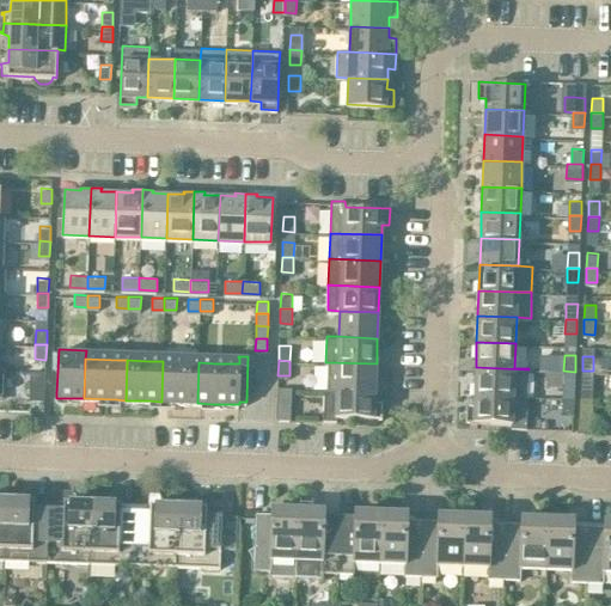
[(163,361),(162,402),(181,402),(197,403),(199,362),(182,362),(163,361)]
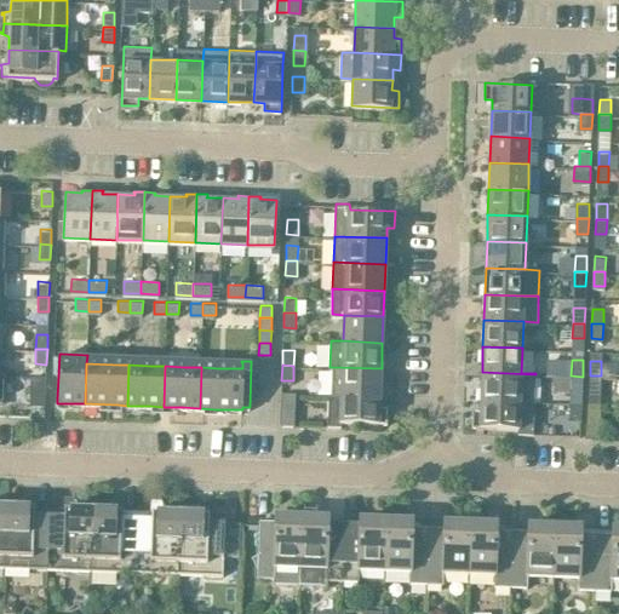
[(332,367),(331,392),(380,395),(382,368),(332,367)]
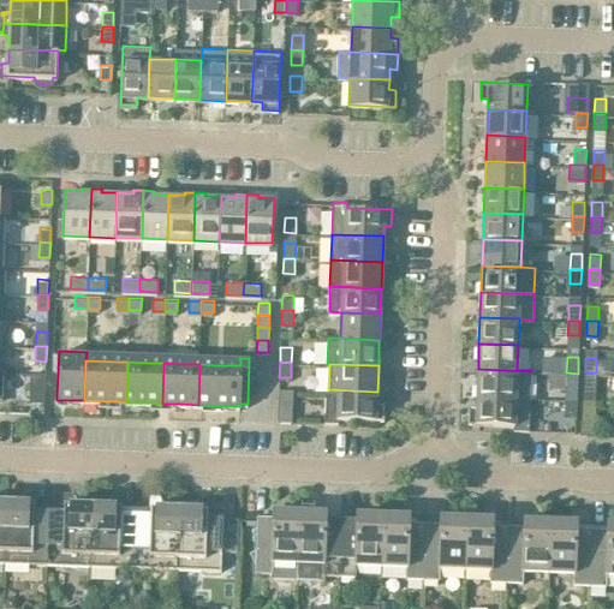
[(530,398),(531,371),(478,369),(477,395),(530,398)]
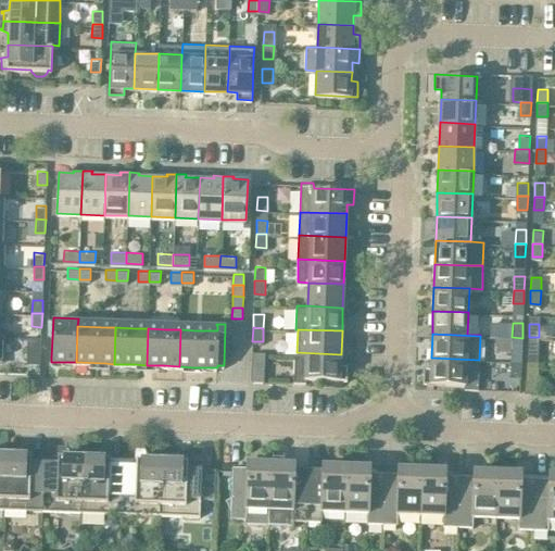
[(40,363),(41,337),(28,336),(27,362),(40,363)]
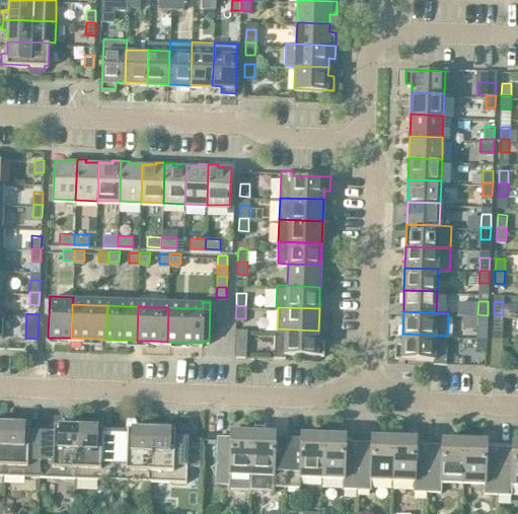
[(487,326),(488,315),(477,314),(477,326),(487,326)]
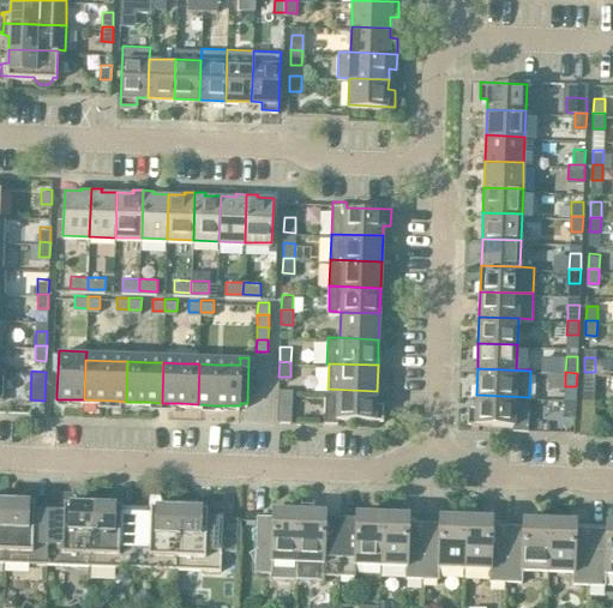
[(584,372),(583,386),(595,387),(595,372),(584,372)]
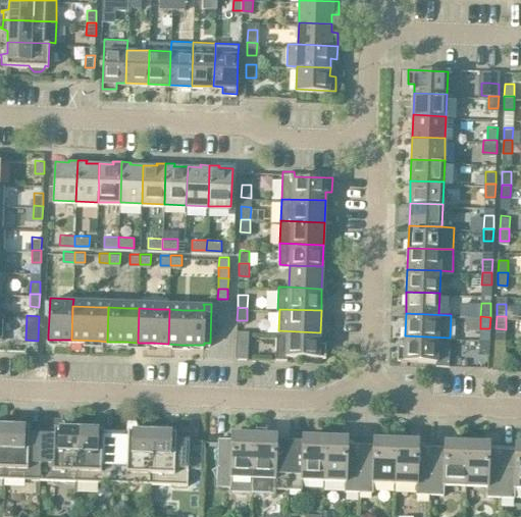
[(248,357),(249,329),(237,329),(236,356),(248,357)]
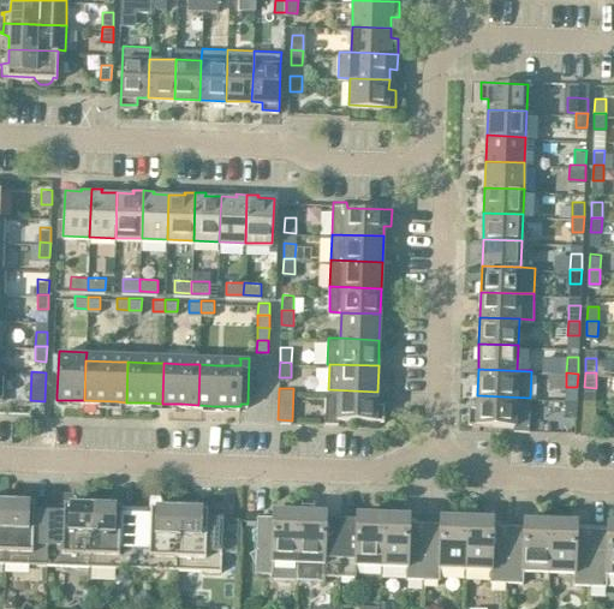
[(385,402),(376,401),(377,392),(326,389),(325,421),(338,422),(339,417),(383,419),(385,402)]
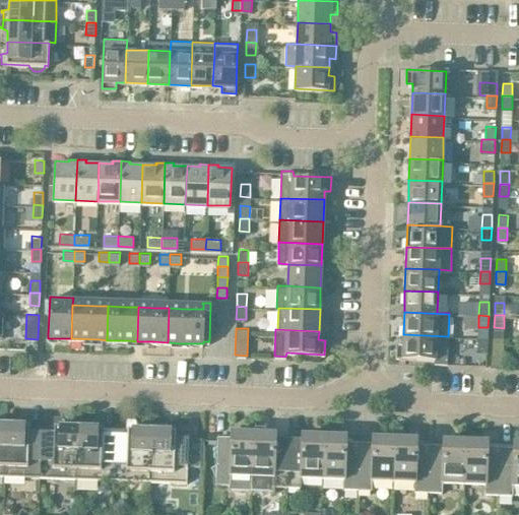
[(447,363),(448,336),(403,334),(403,343),(396,342),(396,357),(434,359),(434,362),(447,363)]
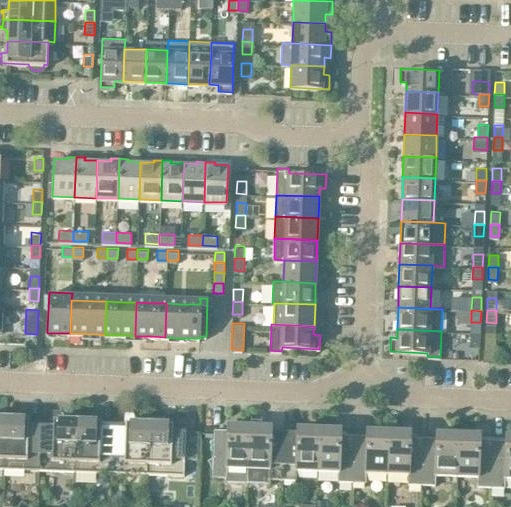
[(480,344),(480,331),(471,331),(470,344),(480,344)]
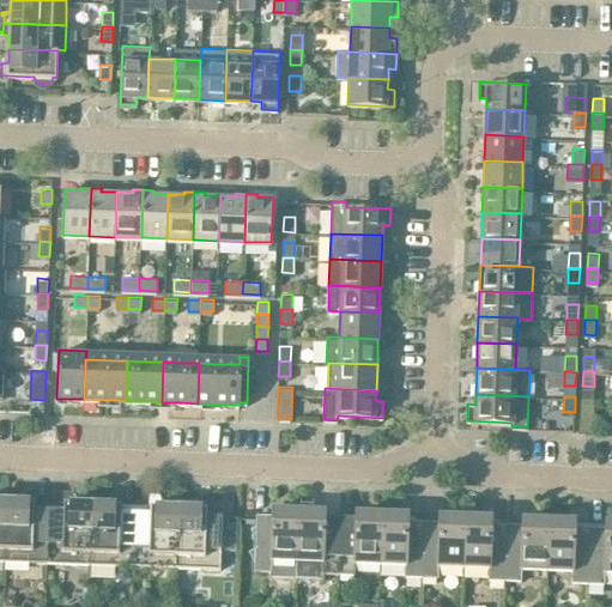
[(593,413),(593,398),(582,396),(581,412),(593,413)]
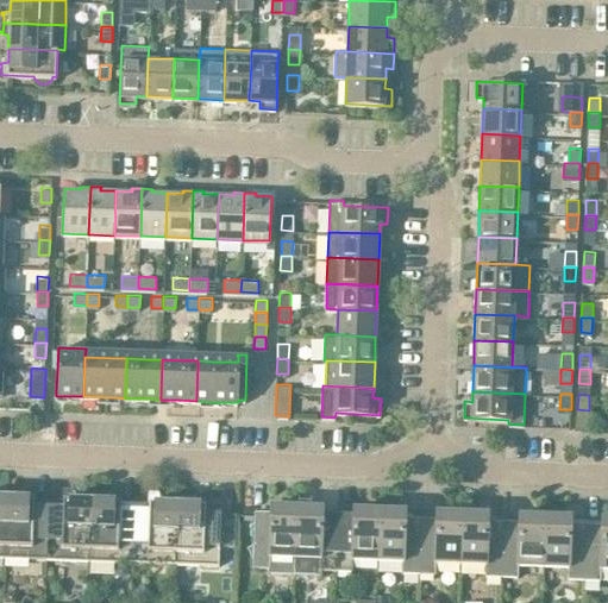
[(46,557),(49,496),(35,496),(35,489),(24,489),(25,487),(24,487),(20,495),(6,495),(4,556),(46,557)]
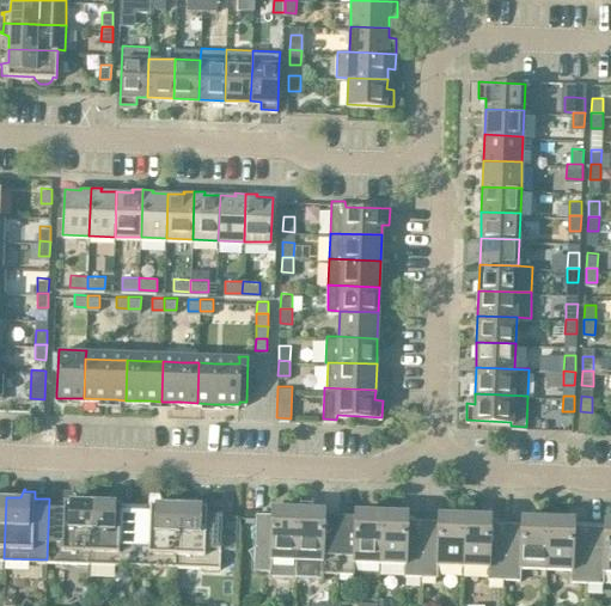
[(90,561),(92,501),(78,500),(75,490),(74,491),(74,494),(65,493),(65,500),(49,499),(47,559),(90,561)]
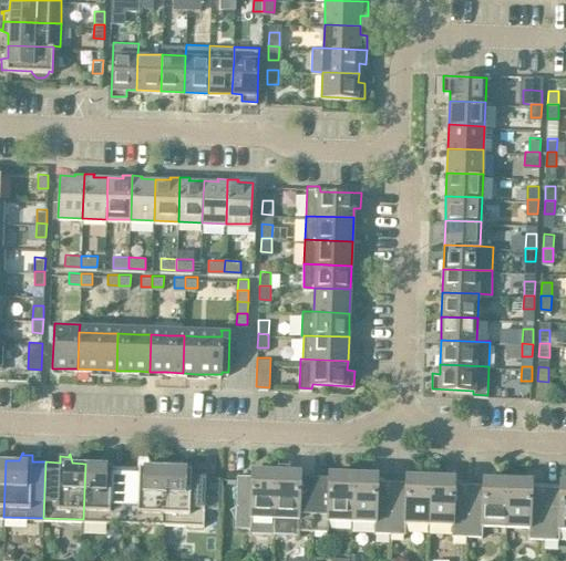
[(123,521),(125,465),(112,464),(112,458),(102,458),(103,456),(102,455),(99,464),(85,464),(83,519),(123,521)]
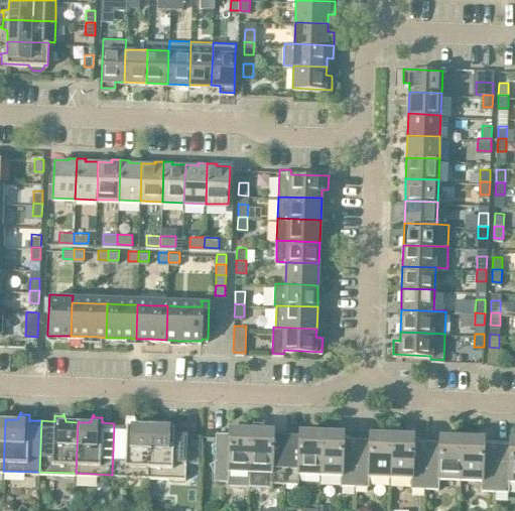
[(148,476),(150,424),(138,424),(136,416),(135,416),(135,419),(127,418),(127,423),(114,423),(112,475),(148,476)]
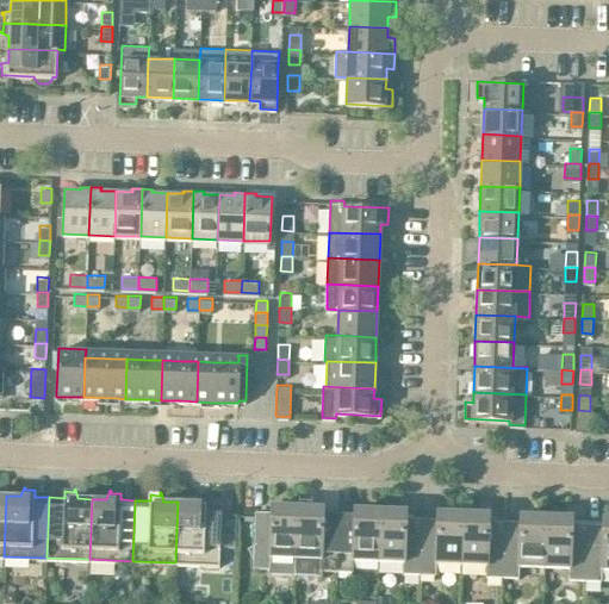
[(178,502),(175,562),(219,564),(222,504),(205,503),(206,497),(196,497),(197,494),(196,493),(192,503),(178,502)]
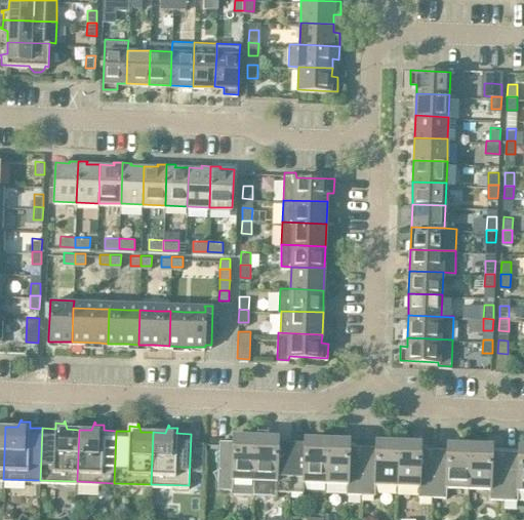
[(253,492),(256,436),(242,435),(242,434),(243,434),(243,433),(232,433),(232,434),(233,434),(233,439),(219,439),(218,468),(214,470),(218,478),(217,487),(232,487),(232,491),(253,492)]
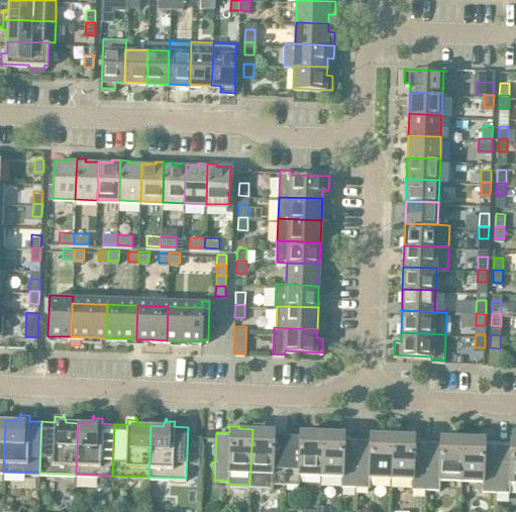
[(286,482),(287,434),(275,434),(275,429),(276,429),(276,427),(265,427),(265,428),(266,428),(266,429),(252,429),(249,485),(273,486),(273,482),(286,482)]
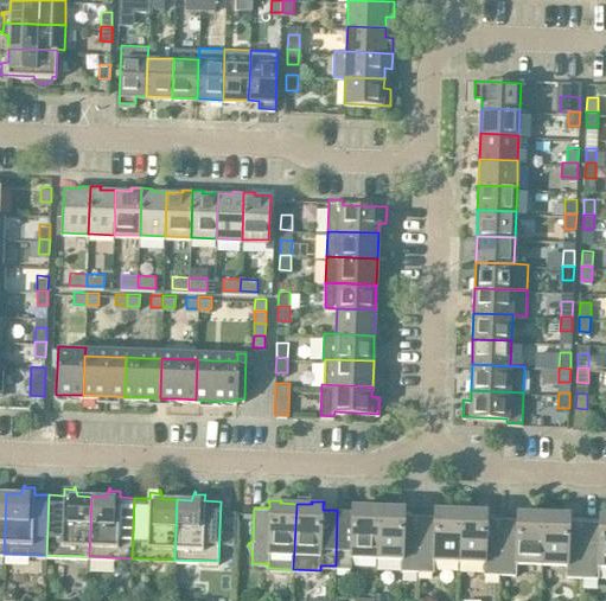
[(377,556),(378,506),(362,506),(362,505),(364,505),(364,504),(351,503),(351,504),(352,504),(352,511),(337,510),(336,566),(351,567),(352,555),(377,556)]
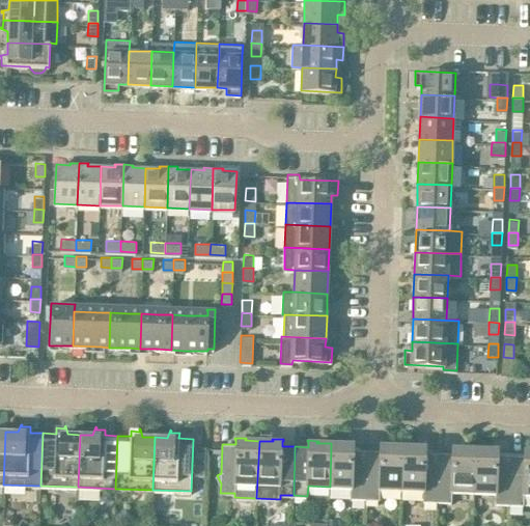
[(365,498),(367,449),(354,448),(354,443),(355,443),(355,442),(344,442),(344,443),(345,443),(345,444),(331,443),(330,487),(352,487),(351,497),(365,498)]
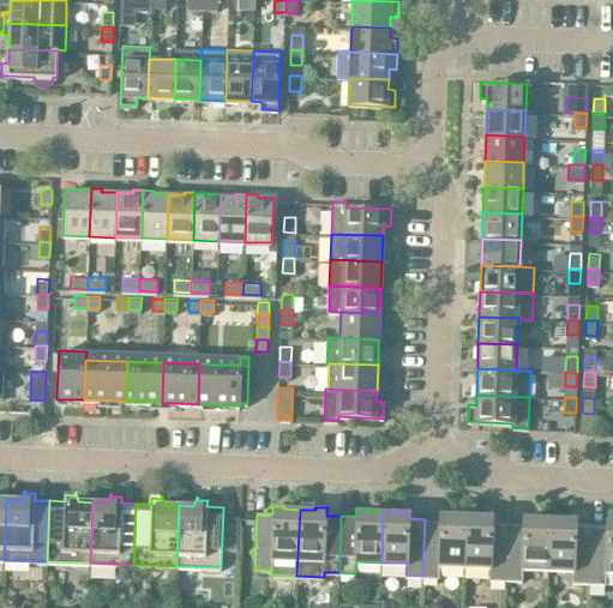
[(464,565),(467,516),(450,516),(450,513),(451,513),(451,512),(439,512),(439,513),(439,519),(425,519),(422,576),(439,576),(439,564),(464,565)]
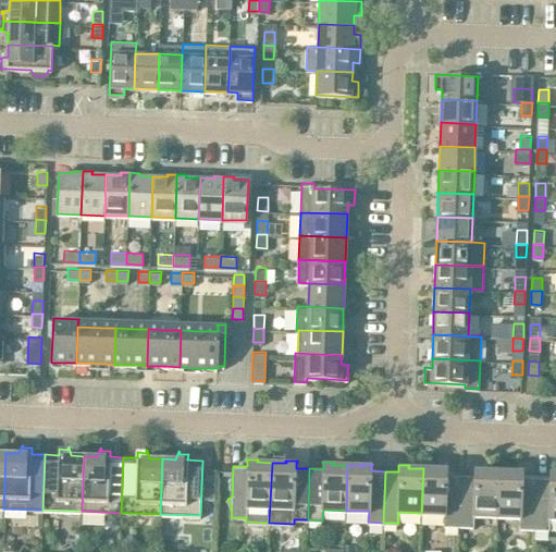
[(459,525),(460,474),(447,474),(447,468),(448,468),(448,467),(436,466),(436,467),(439,467),(437,469),(423,468),(421,513),(444,514),(444,525),(459,525)]
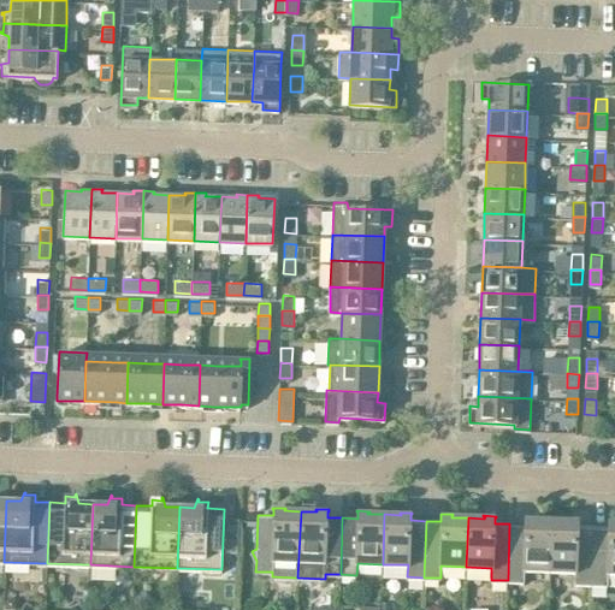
[(550,570),(551,521),(534,520),(534,519),(537,519),(537,517),(524,516),(524,519),(525,519),(525,525),(509,523),(508,580),(524,581),(525,569),(550,570)]
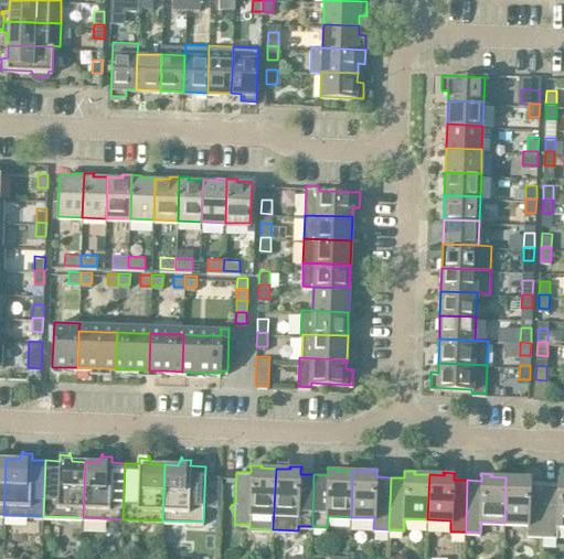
[(542,535),(544,483),(530,482),(530,476),(531,476),(531,475),(520,475),(520,476),(521,476),(521,477),(506,477),(504,523),(528,524),(527,535),(542,535)]
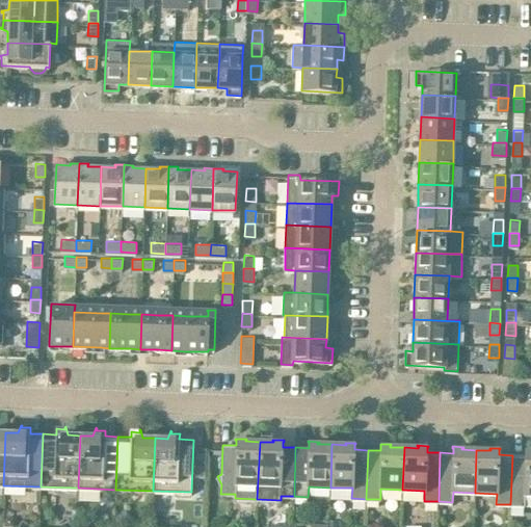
[(530,449),(525,449),(525,450),(526,450),(525,455),(512,455),(510,504),(525,505),(525,494),(530,494),(530,449)]
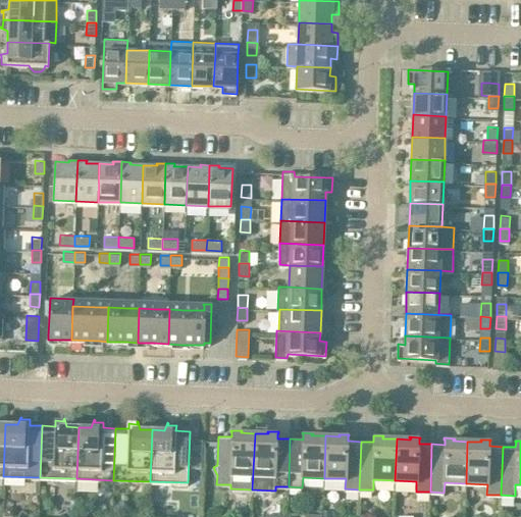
[(123,499),(116,505),(122,513),(129,506),(123,499)]
